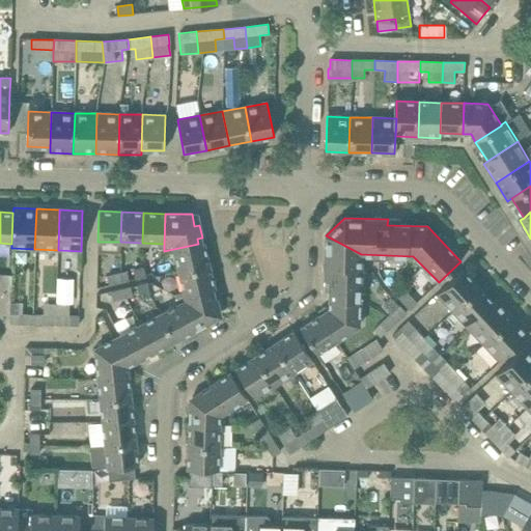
[(329,309),(319,315),(337,341),(359,327),(361,254),(326,235),(324,279),(330,279),(329,309)]
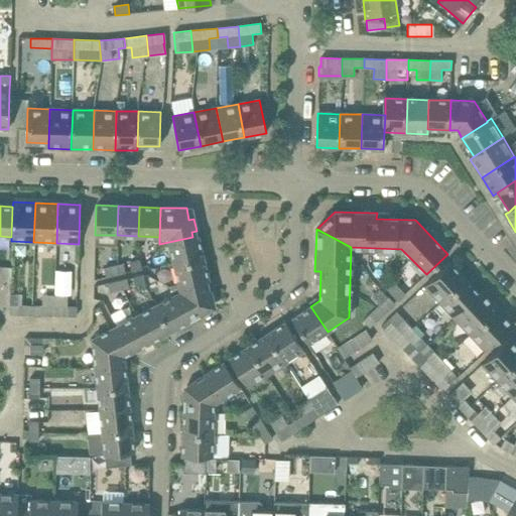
[(169,245),(174,264),(203,258),(198,236),(192,237),(159,244),(162,247),(169,245)]
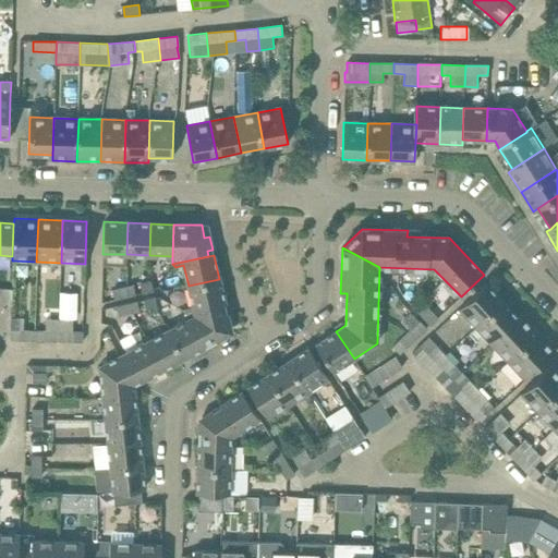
[(185,308),(183,313),(219,304),(225,303),(219,279),(189,286),(193,307),(185,308)]
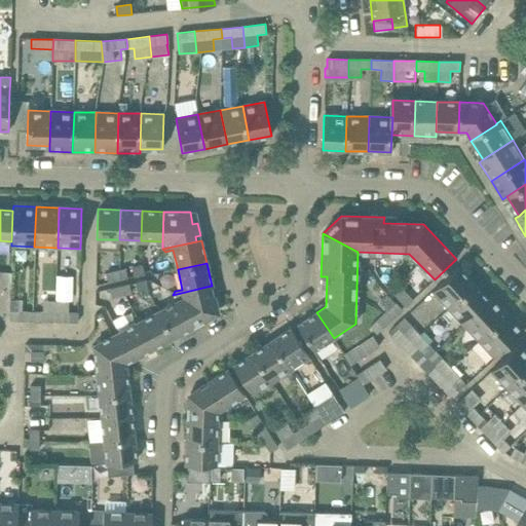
[(145,264),(133,267),(135,276),(147,273),(145,264)]
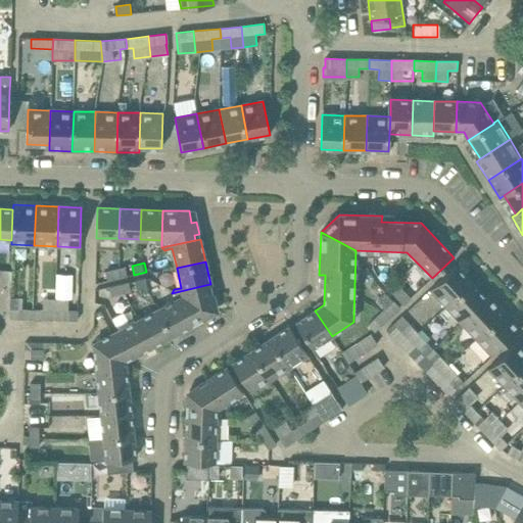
[(430,290),(445,305),(471,282),(456,266),(430,290)]
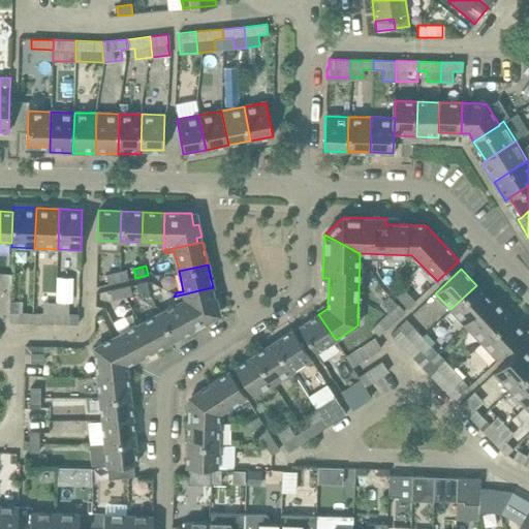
[(119,272),(121,281),(129,280),(127,271),(119,272)]
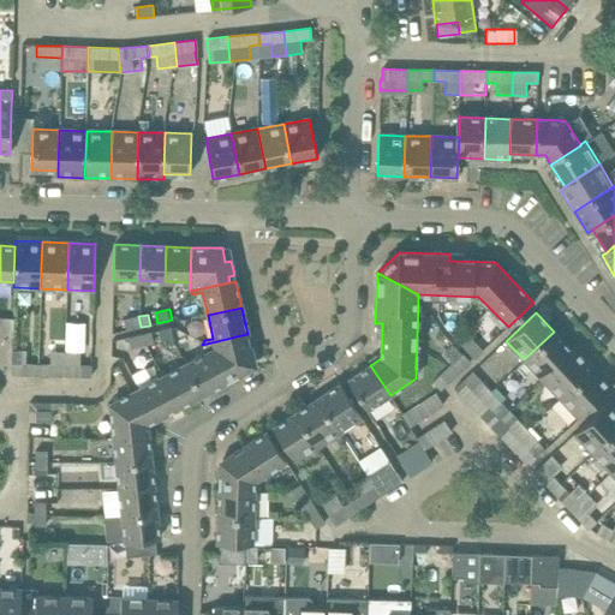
[(141,327),(138,316),(124,320),(126,330),(141,327)]
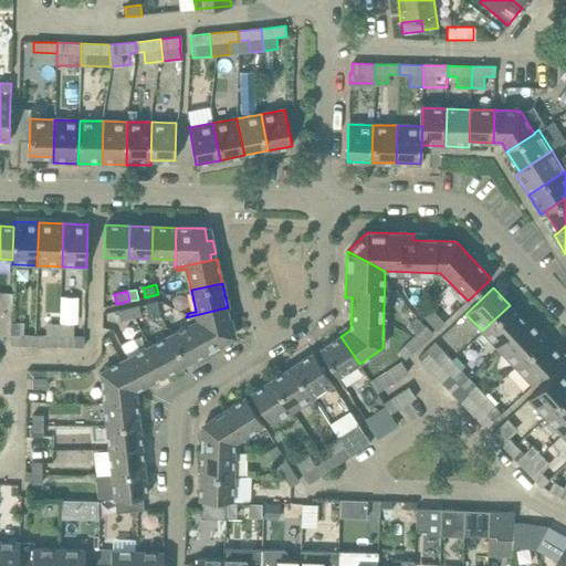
[(12,294),(0,293),(0,295),(6,308),(12,308),(12,294)]
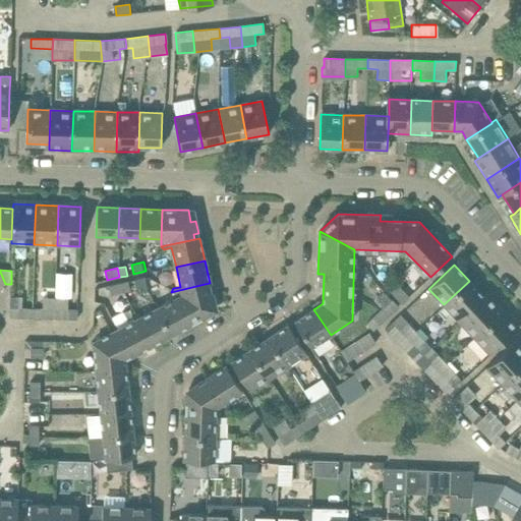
[(150,286),(148,277),(134,280),(136,289),(150,286)]
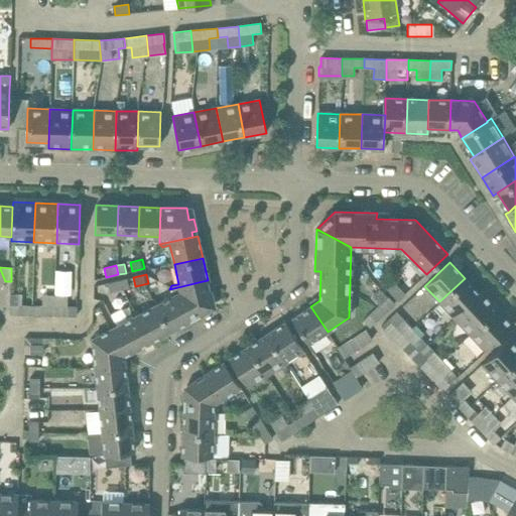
[(439,301),(454,317),(479,294),(465,278),(439,301)]
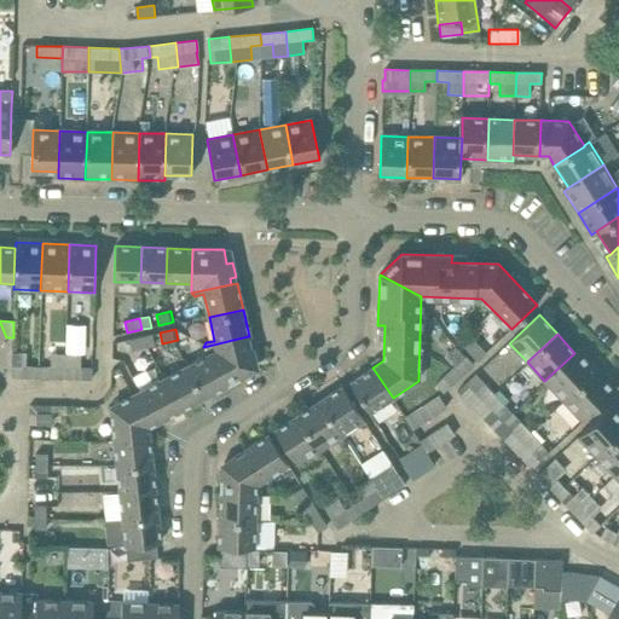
[(152,335),(143,336),(145,347),(155,346),(152,335)]
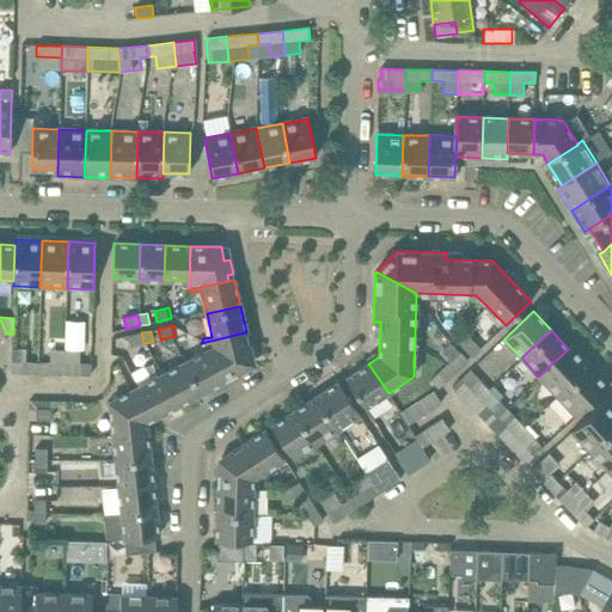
[(144,343),(141,332),(128,336),(130,347),(144,343)]
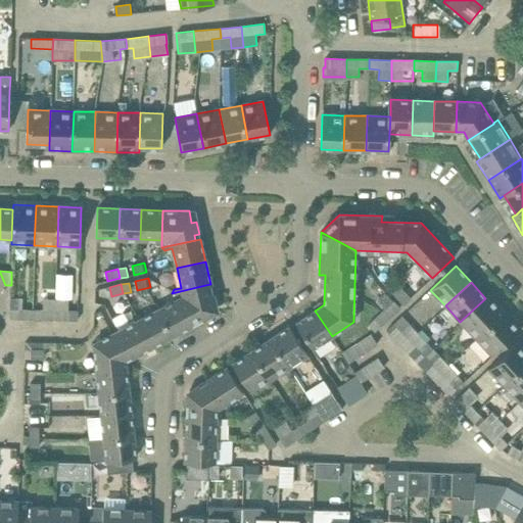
[(172,293),(176,299),(190,327),(212,315),(209,302),(215,301),(212,289),(207,290),(205,285),(172,293)]
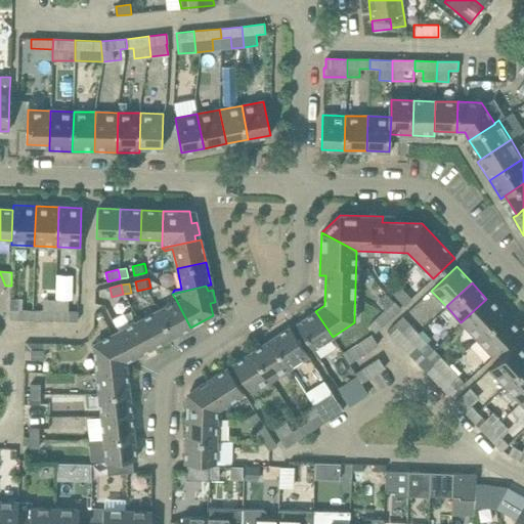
[(392,293),(404,306),(410,299),(398,287),(392,293)]
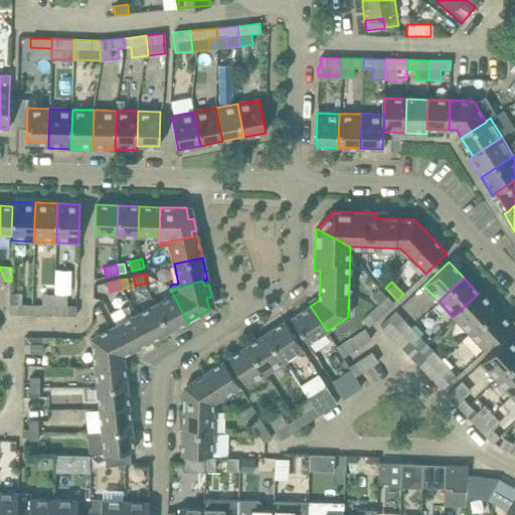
[(453,317),(469,334),(497,307),(482,291),(478,294),(453,317)]
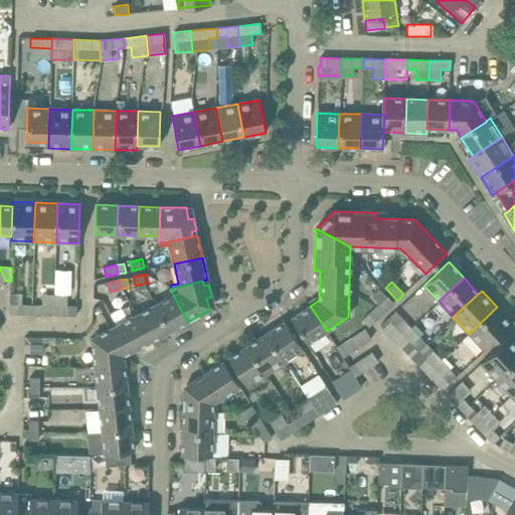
[(31,315),(53,315),(54,295),(42,295),(42,306),(31,306),(31,315)]
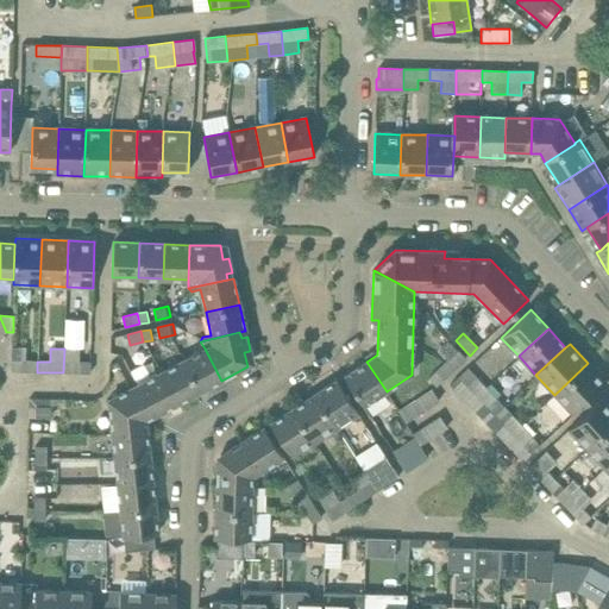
[(64,349),(63,372),(90,374),(90,363),(88,363),(89,349),(64,349)]
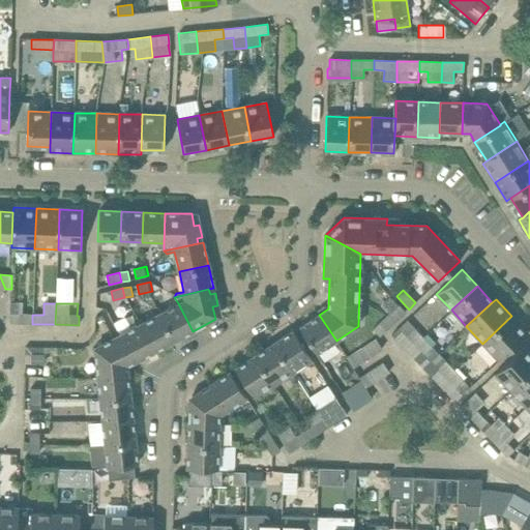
[(178,303),(158,314),(173,342),(193,331),(178,303)]
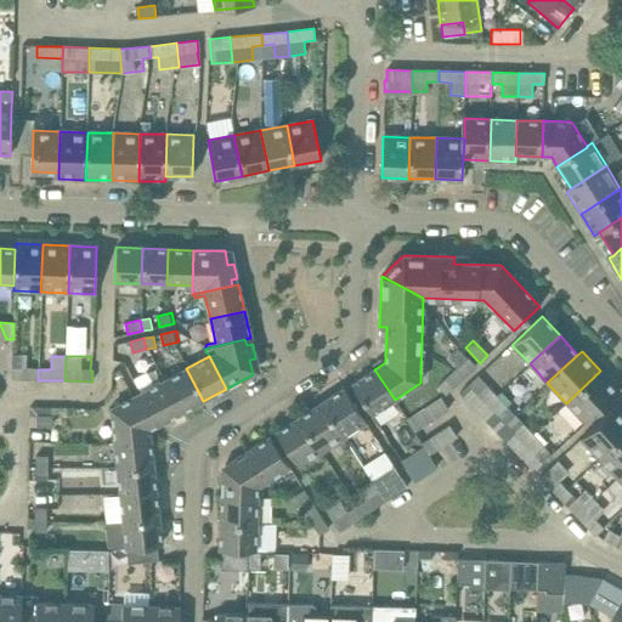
[(468,358),(453,373),(461,380),(475,367),(468,358)]
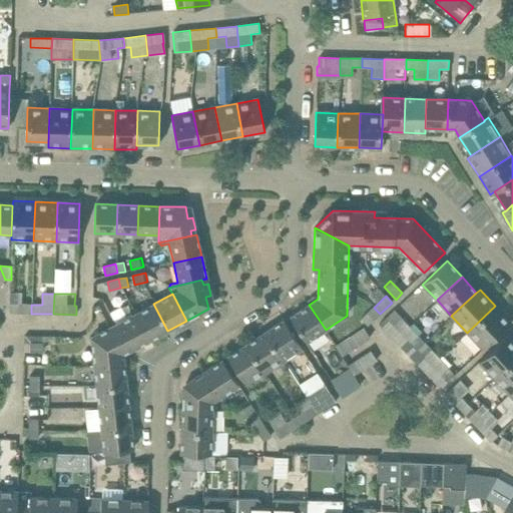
[(19,313),(31,314),(31,305),(19,304),(19,313)]
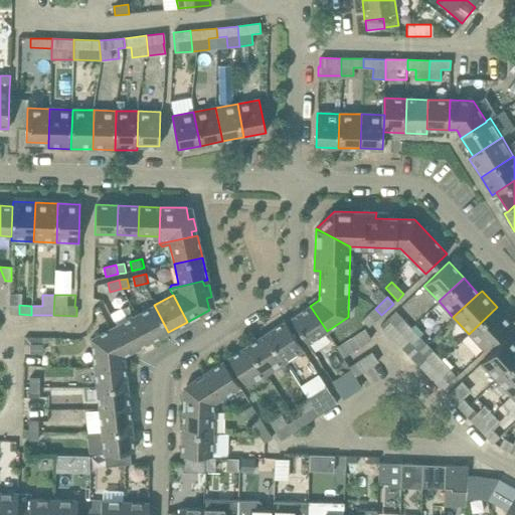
[(154,305),(135,315),(149,341),(168,332),(154,305)]
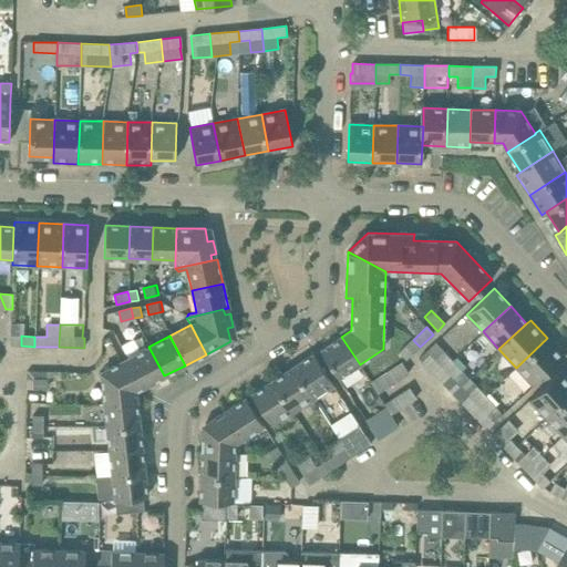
[(360,364),(341,337),(321,350),(339,378),(360,364)]
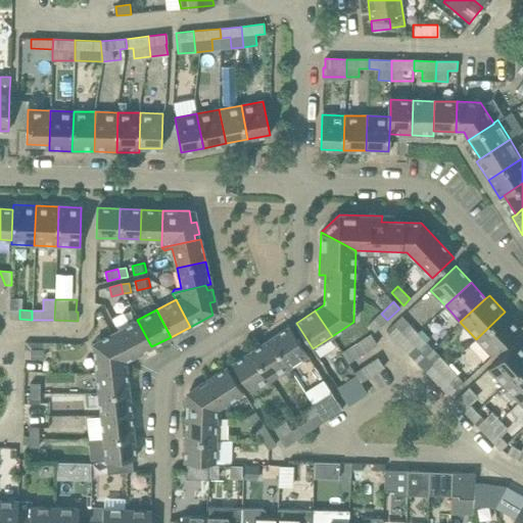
[(505,312),(476,339),(491,355),(521,329),(505,312)]
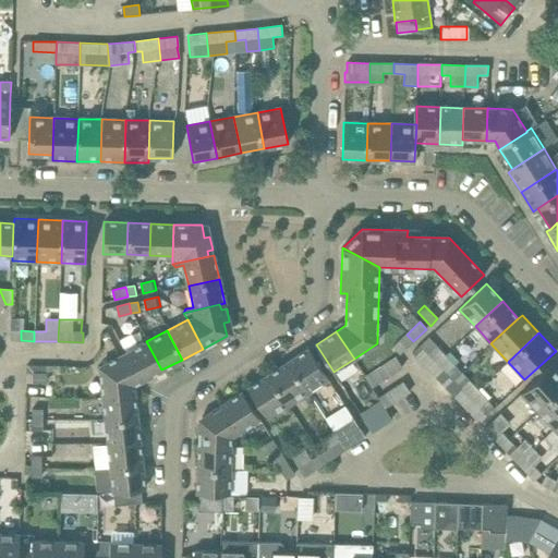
[(413,341),(407,335),(392,347),(399,354),(413,341)]
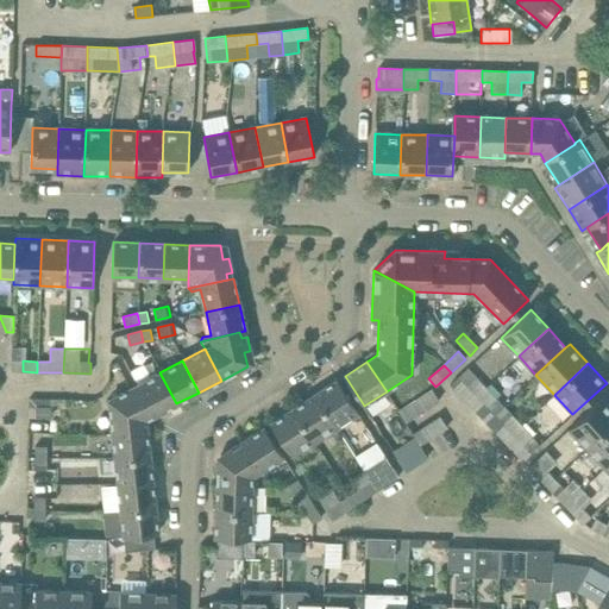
[(159,372),(138,384),(154,415),(176,403),(159,372)]
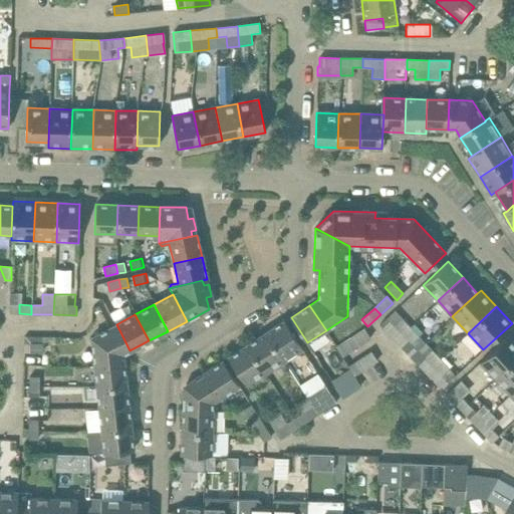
[(387,332),(396,341),(410,327),(402,318),(394,325),(387,318),(379,325),(387,332)]
